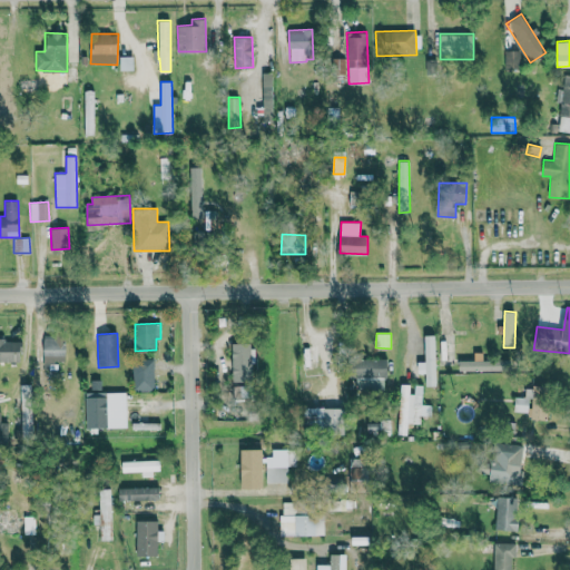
[(43,335),(43,370),(55,370),(55,362),(66,362),(66,335),(43,335)]
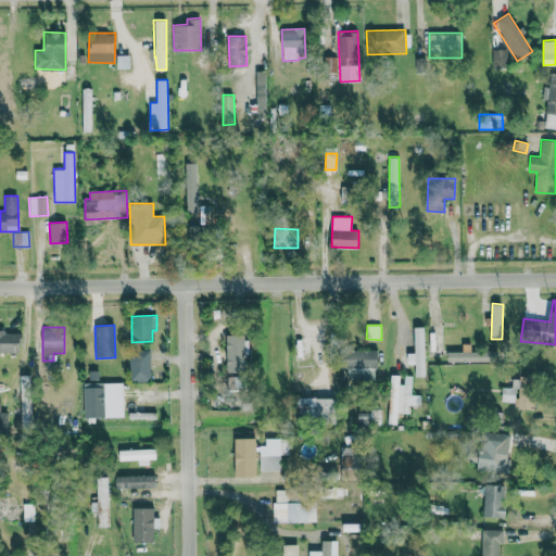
[(426,376),(425,327),(414,327),(415,352),(407,353),(407,364),(415,364),(415,377),(426,376)]
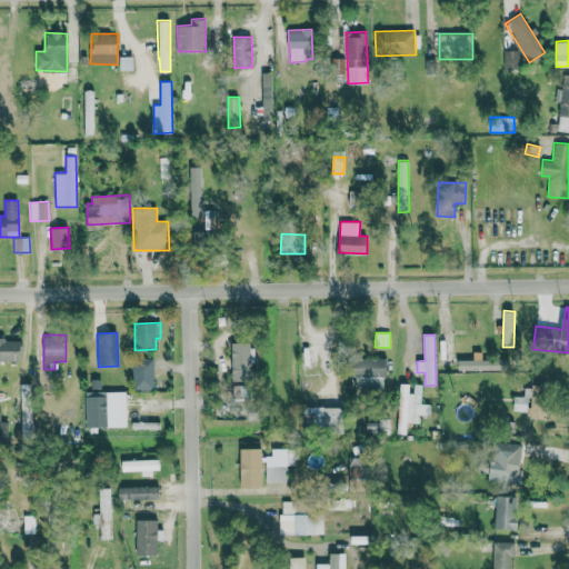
[(22,339),(0,339),(0,360),(22,361),(22,339)]
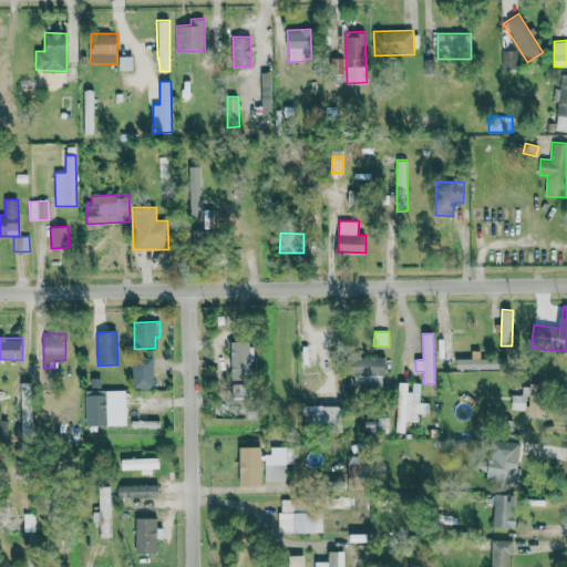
[(383,390),(384,357),(356,356),(354,388),(383,390)]
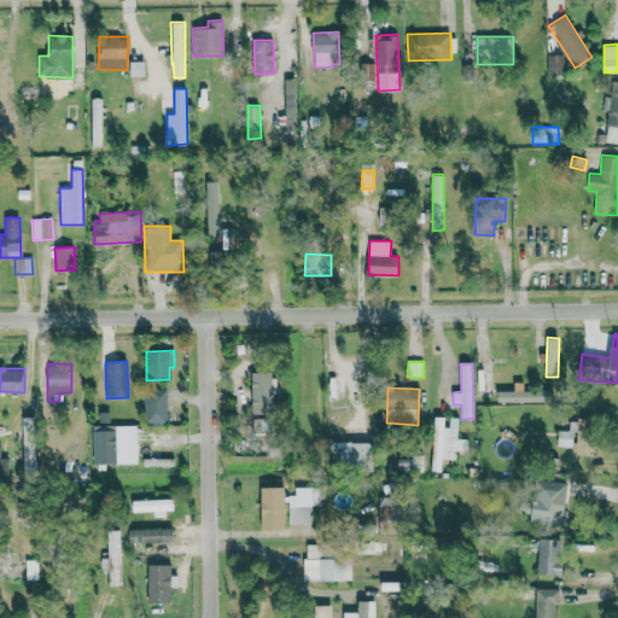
[(145,424),(168,424),(167,390),(144,390),(145,424)]
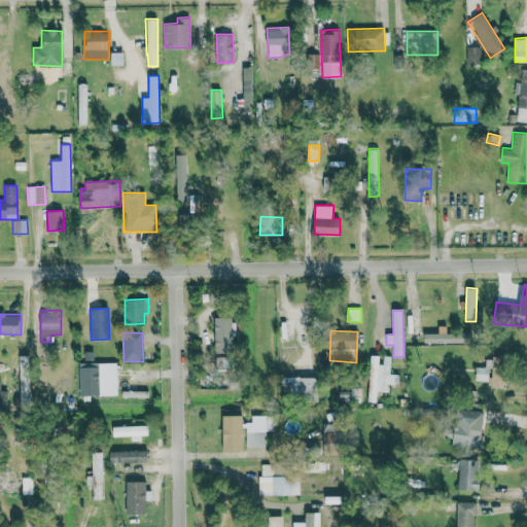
[(425,332),(424,342),(457,343),(457,334),(425,332)]
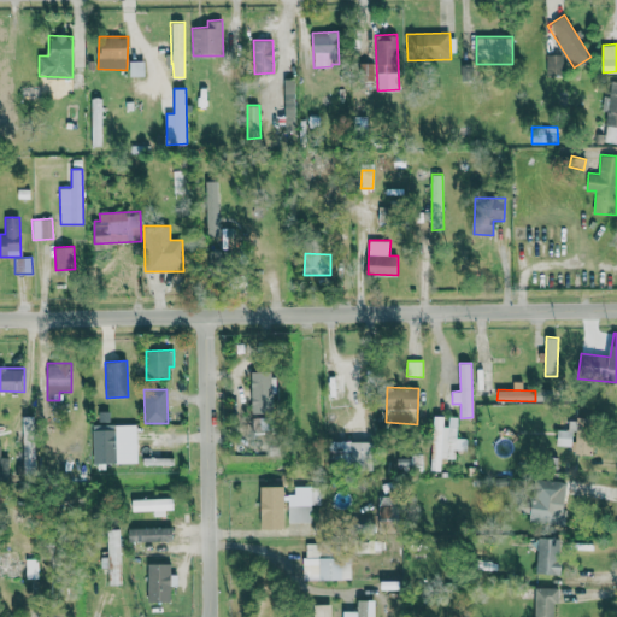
[(442,416),(433,415),(430,470),(441,471),(442,416)]
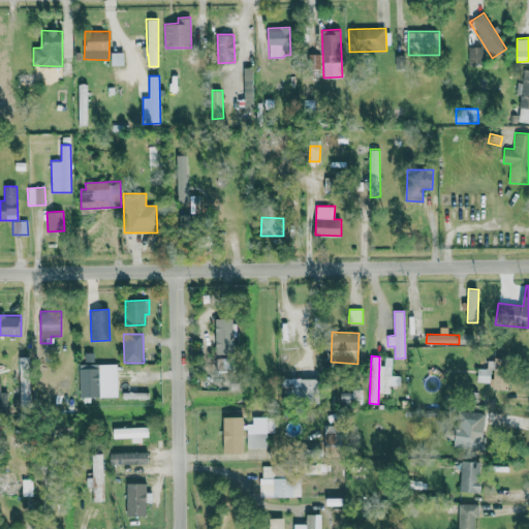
[(384,394),(390,394),(391,385),(400,386),(401,375),(393,375),(393,356),(385,356),(384,394)]
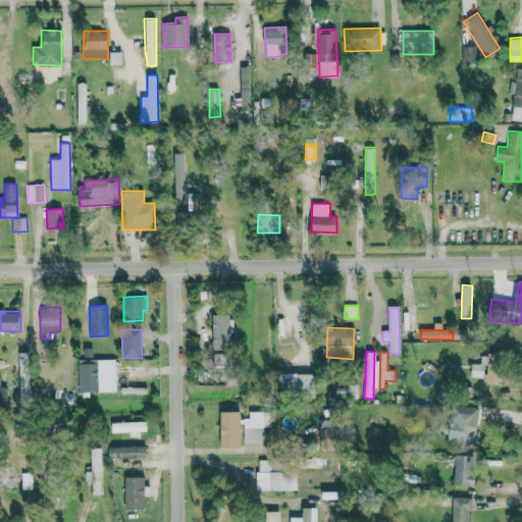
[(502,384),(503,354),(481,354),(481,363),(471,363),(471,376),(485,377),(485,383),(502,384)]
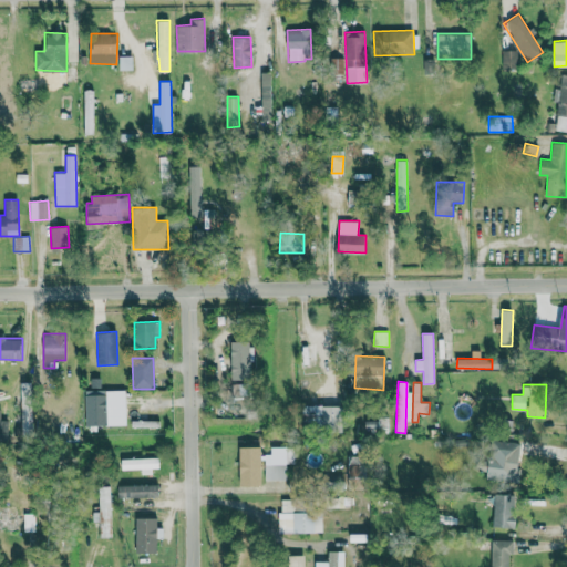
[(125,390),(85,391),(86,426),(126,425),(125,390)]
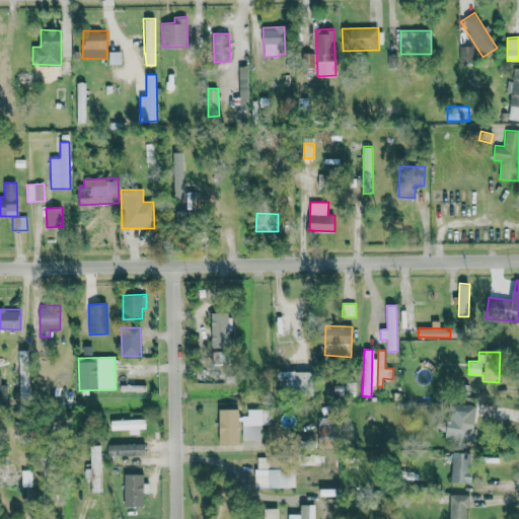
[(311,388),(310,383),(309,370),(275,371),(276,389),(311,388)]
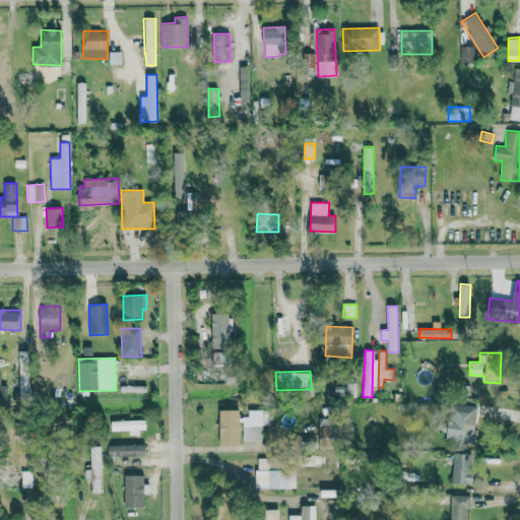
[(334,384),(335,396),(354,396),(354,384),(334,384)]
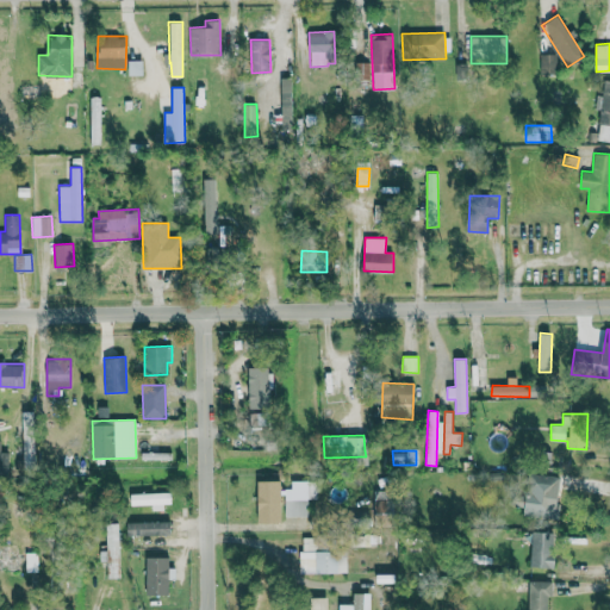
[(533,493),(527,492),(523,514),(554,520),(564,475),(536,470),(533,493)]
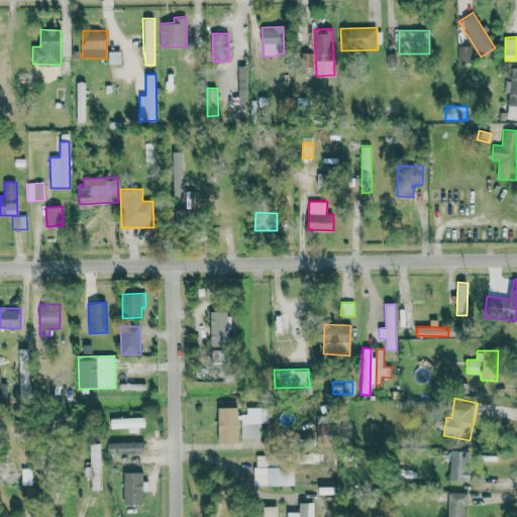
[(214,408),(215,417),(218,417),(218,427),(241,426),(241,438),(261,437),(261,407),(214,408)]
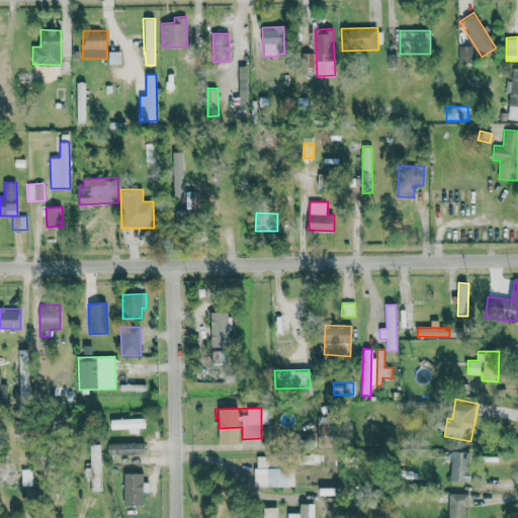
[(332,442),(330,416),(318,417),(320,443),(332,442)]
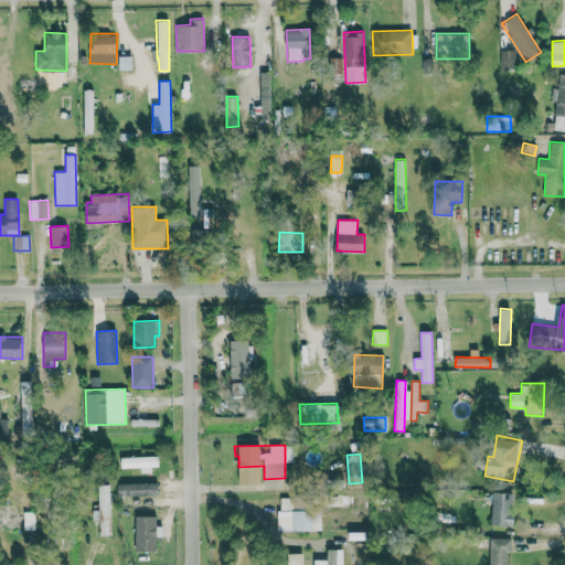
[(120,457),(121,468),(141,468),(141,470),(159,469),(159,456),(120,457)]
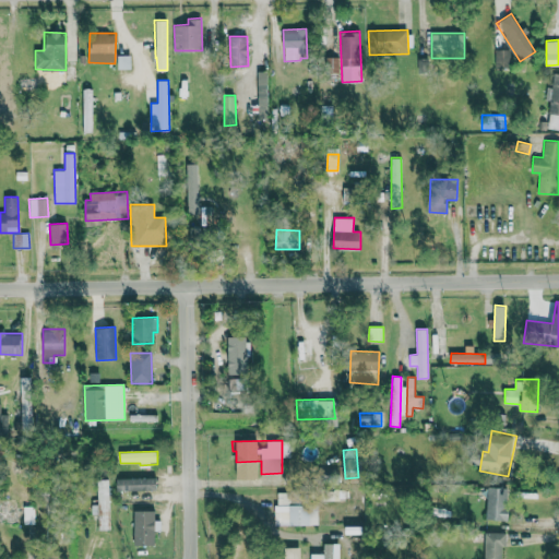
[(116,478),(117,490),(156,489),(156,477),(116,478)]
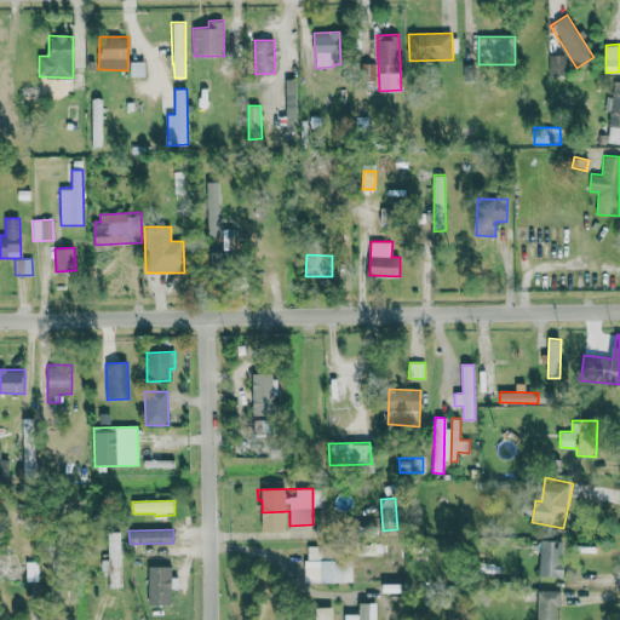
[(108,532),(108,560),(107,560),(107,587),(122,587),(121,532),(108,532)]
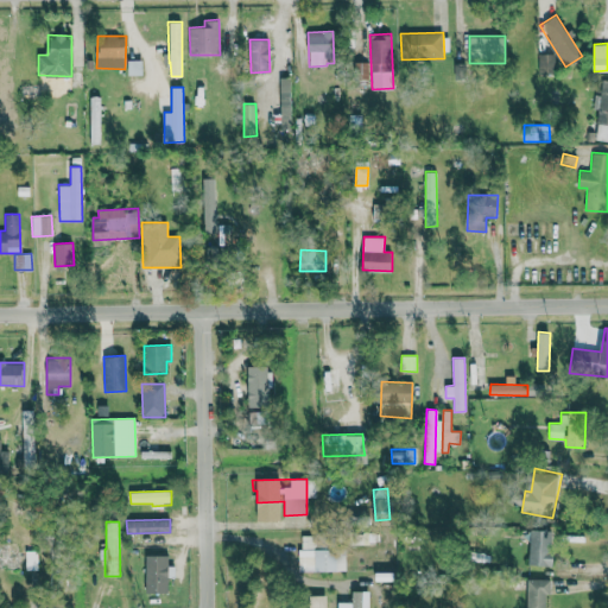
[(529,564),(552,565),(553,531),(530,530),(529,564)]
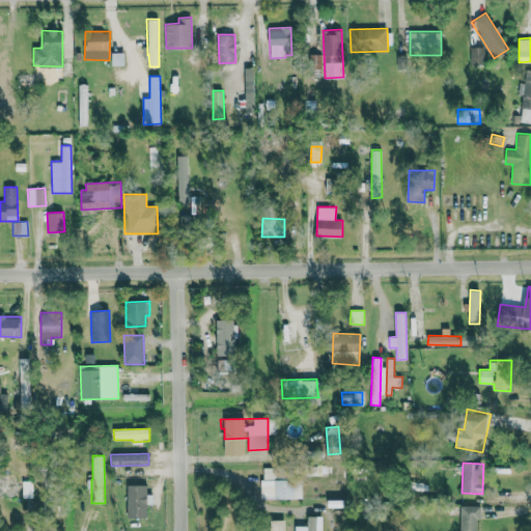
[(262,499),(302,498),(301,479),(275,480),(275,468),(261,468),(262,499)]
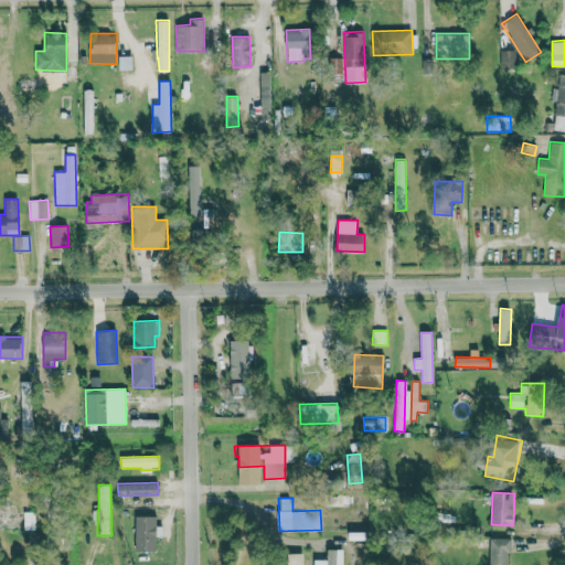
[(17,504),(0,504),(0,530),(35,530),(34,512),(18,512),(17,504)]
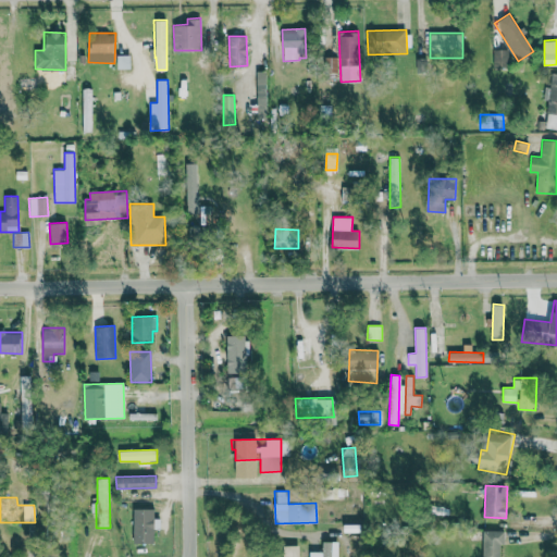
[(155,542),(153,508),(133,509),(134,543),(155,542)]
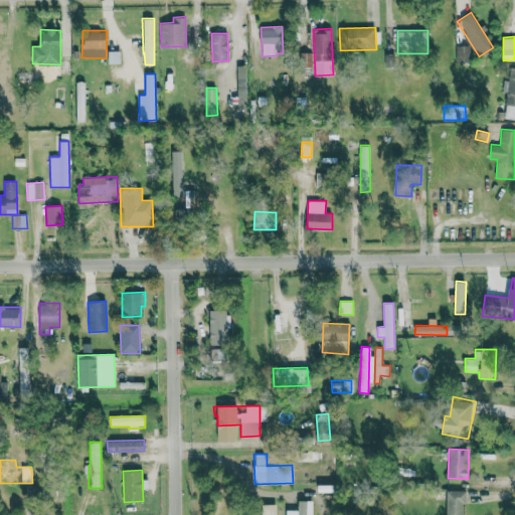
[(464,514),(465,491),(447,490),(446,514),(464,514)]
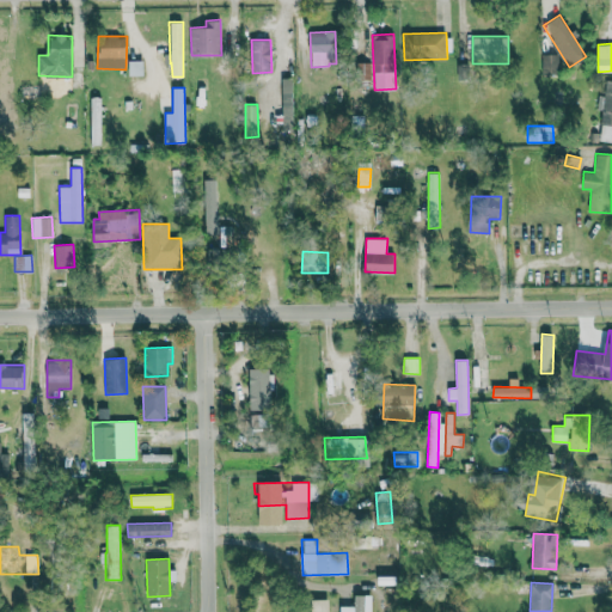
[(340,611),(371,611),(372,605),(365,605),(365,595),(354,594),(354,606),(340,606),(340,611)]
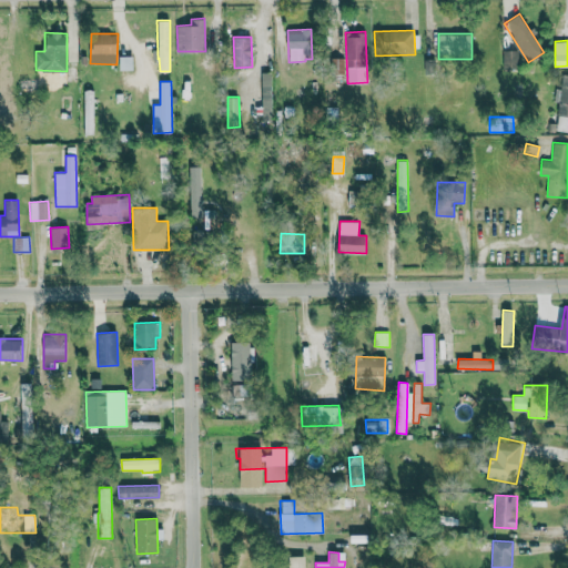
[(305,567),(306,556),(284,556),(284,567),(305,567)]
